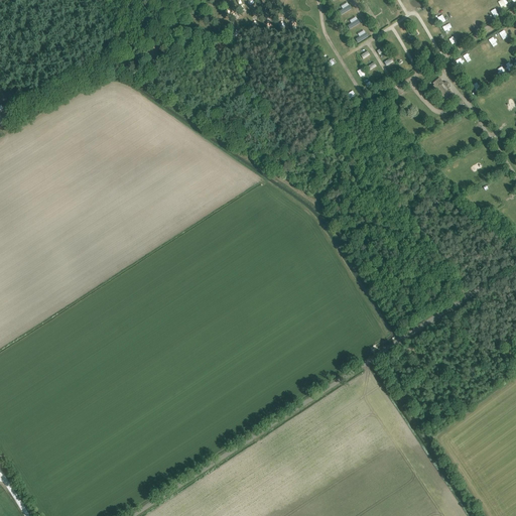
[(341,6),(342,9),(339,11),(341,14),(351,10),(348,3),(341,6)]
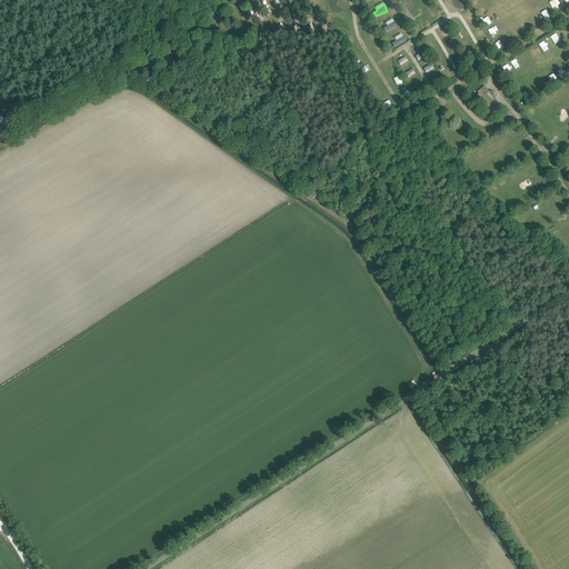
[(383,28),(386,32),(397,26),(392,18),(385,22),(387,26),(383,28)]
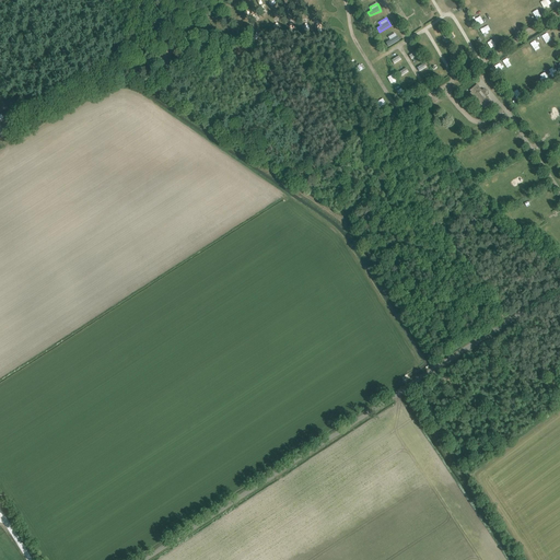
[(479,28),(483,36),(489,34),(488,32),(491,31),(488,24),(479,28)]
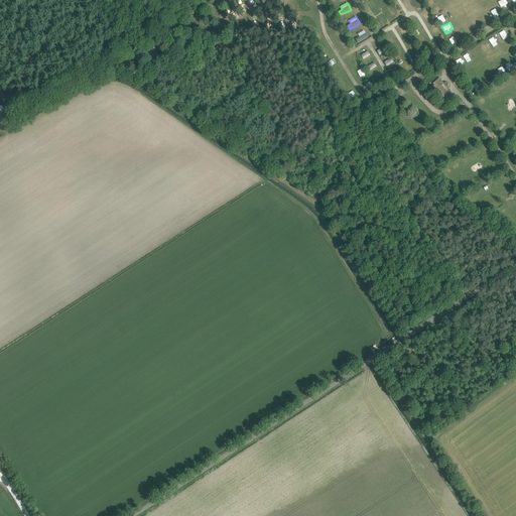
[(355,39),(358,43),(368,37),(364,30),(358,34),(359,37),(355,39)]
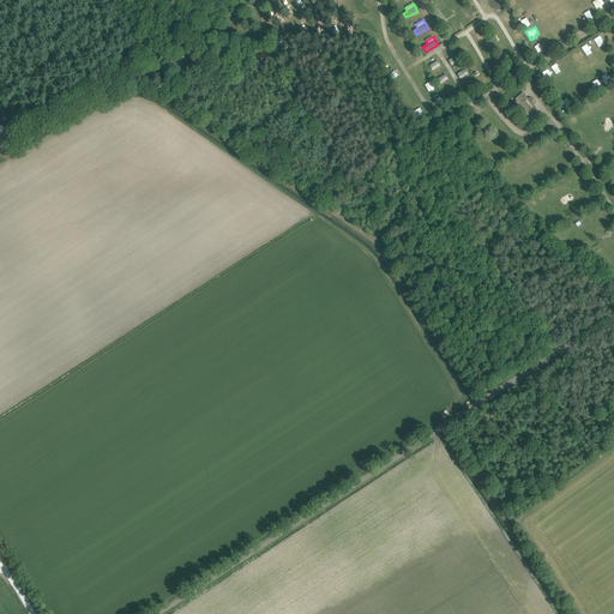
[(601,38),(600,40),(599,36),(593,40),(597,49),(605,44),(601,38)]
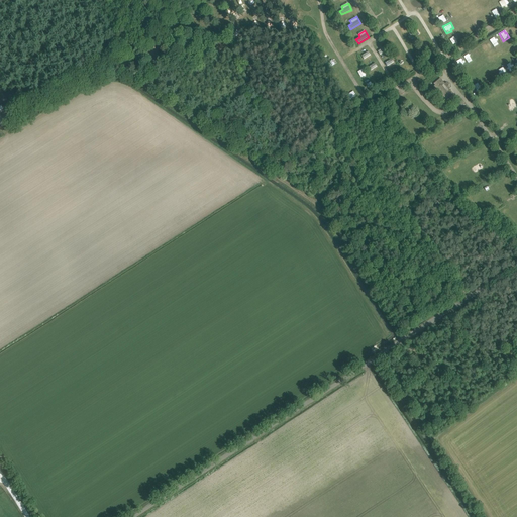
[(364,60),(371,55),(369,50),(360,56),(364,60)]
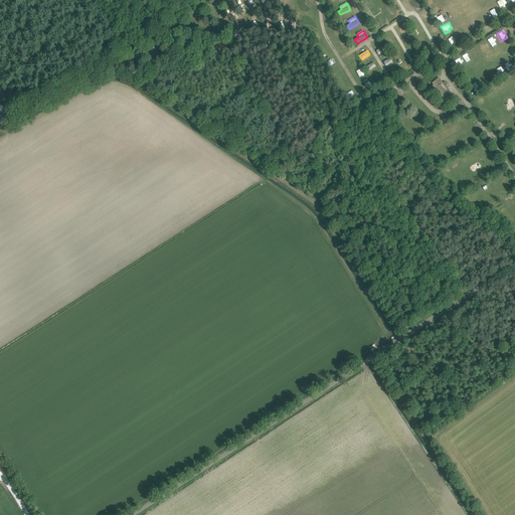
[(402,67),(406,65),(399,55),(396,57),(402,67)]
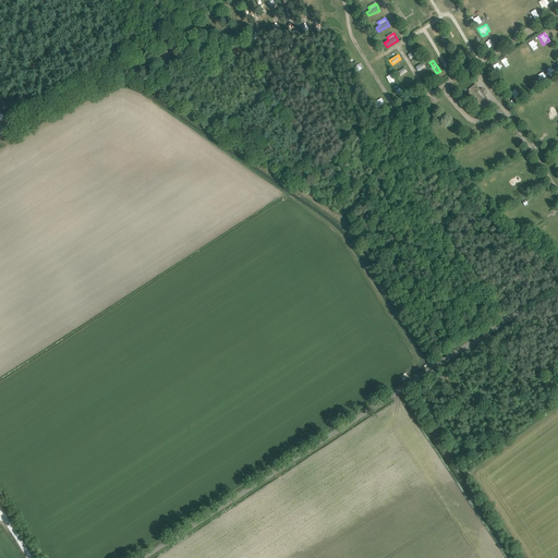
[(480,108),(482,106),(483,108),(490,102),(485,96),(487,95),(486,91),(482,89),(481,91),(475,84),(469,91),(470,92),(468,93),(480,108)]
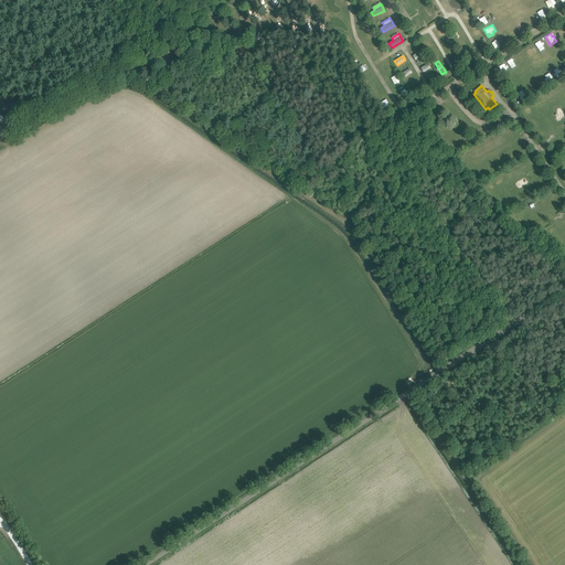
[(377,88),(371,93),(374,98),(380,94),(377,88)]
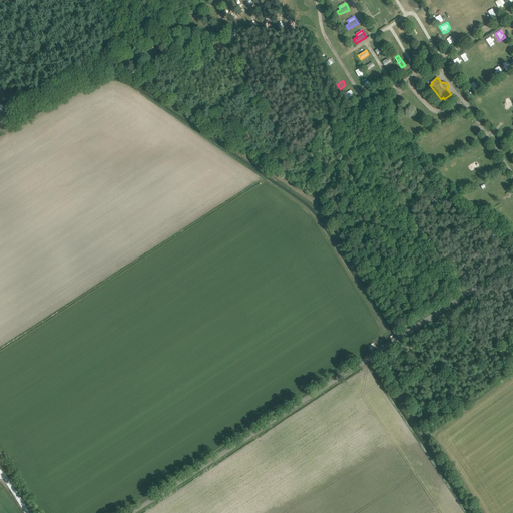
[(471,94),(476,91),(471,82),(466,85),(471,94)]
